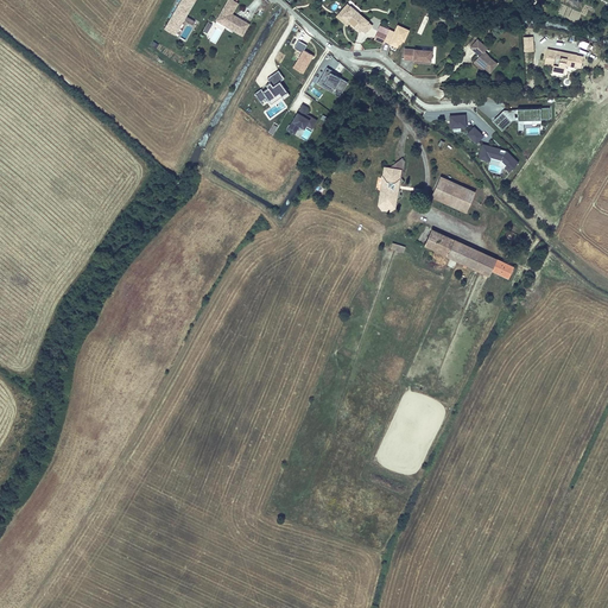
[(185,16),(194,0),(183,0),(168,26),(176,32),(183,19),(194,25),(195,21),(185,16)]
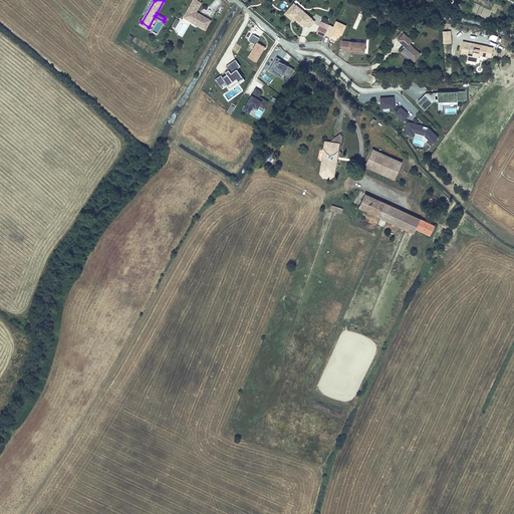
[(196,0),(193,0),(184,17),(192,22),(195,21),(199,23),(198,25),(202,28),(208,18),(203,16),(203,17),(200,15),(200,13),(196,12),(202,3),(196,0)]
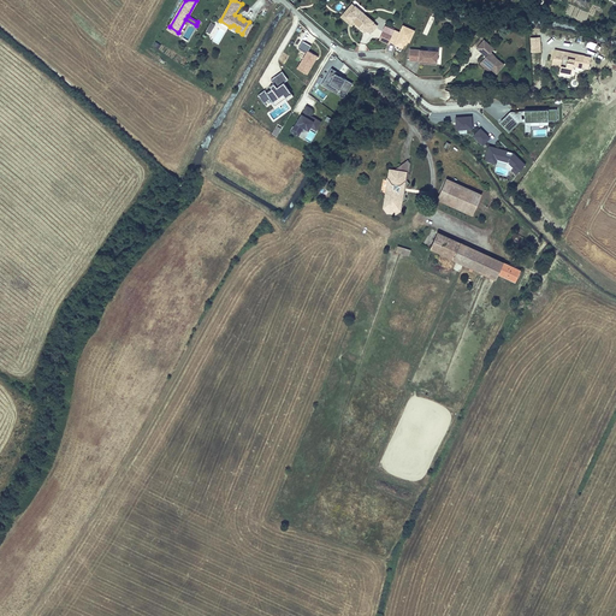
[(347,16),(355,6),(353,4),(341,17),(351,25),(354,23),(353,21),(347,16)]
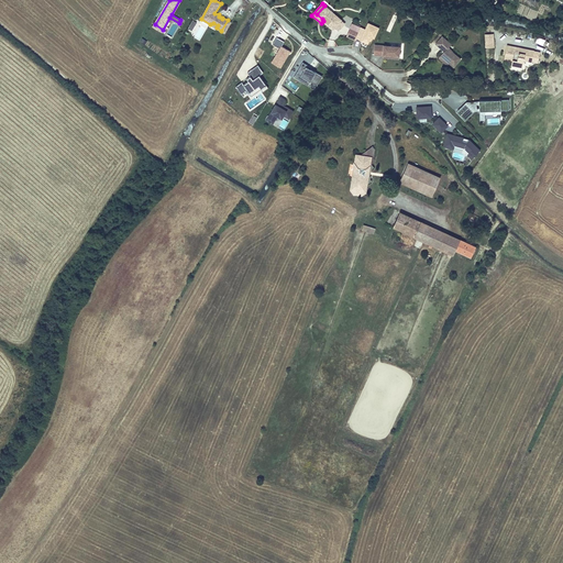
[(342,20),(324,6),(317,14),(322,19),(322,18),(324,20),(323,21),(333,29),(335,28),(339,30),(345,23),(341,20),(342,20)]
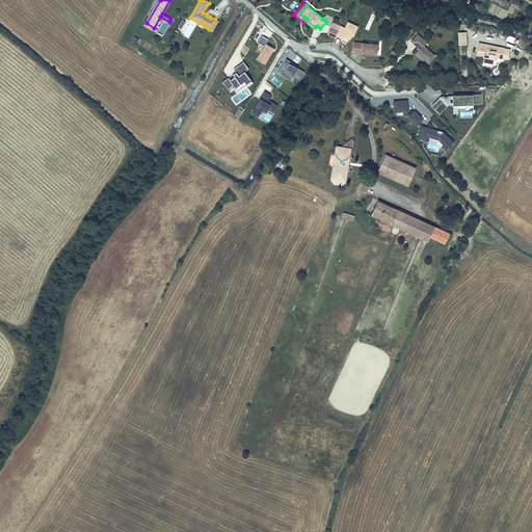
[(212,31),(218,21),(215,19),(209,29),(212,31)]
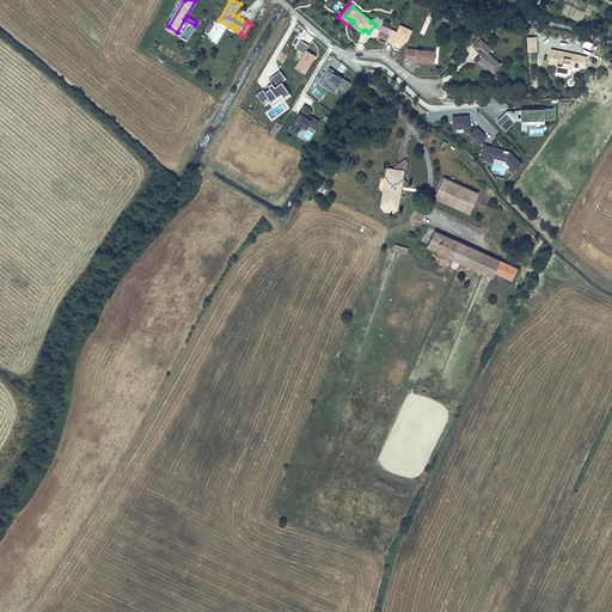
[(407,42),(411,30),(401,25),(397,31),(392,29),(390,34),(390,35),(386,42),(399,48),(401,44),(404,43),(405,41),(407,42)]
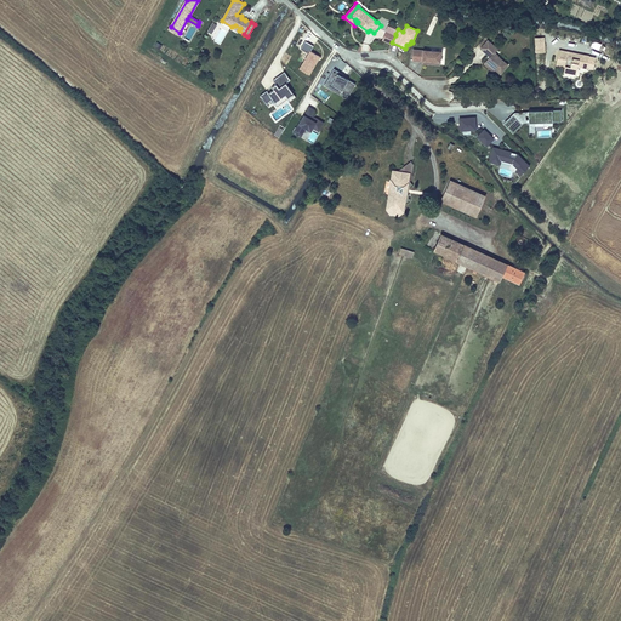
[(392,43),(396,35),(386,32),(382,40),(391,44),(392,43)]
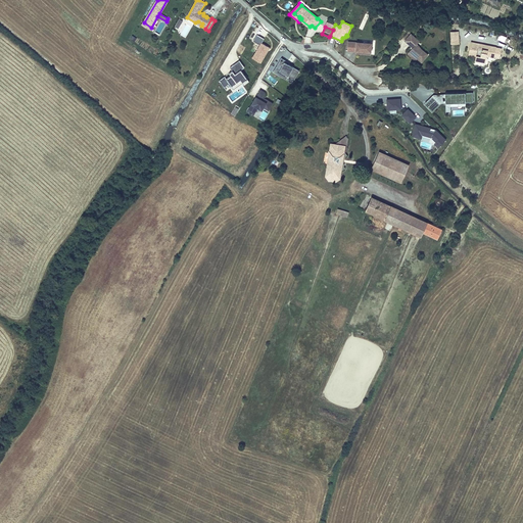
[(459,32),(450,32),(450,44),(460,44),(459,32)]
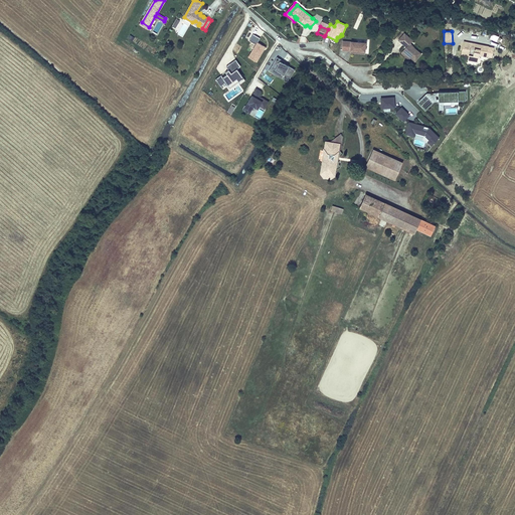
[(410,39),(403,33),(398,39),(406,45),(401,51),(404,54),(405,53),(409,56),(413,60),(419,52),(407,42),(410,39)]
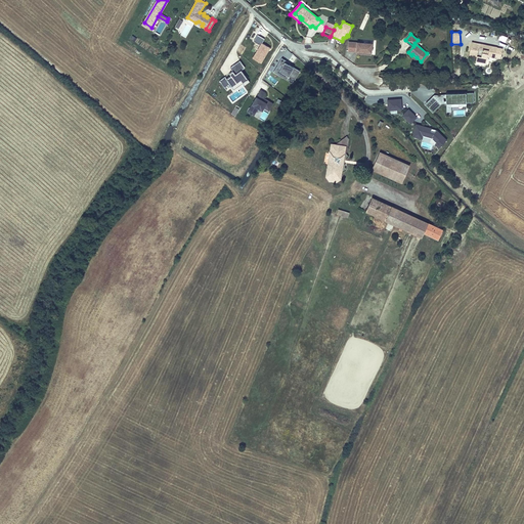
[(263,43),(265,39),(258,35),(255,41),(261,44),(252,58),(261,63),(269,49),(270,47),(263,43)]
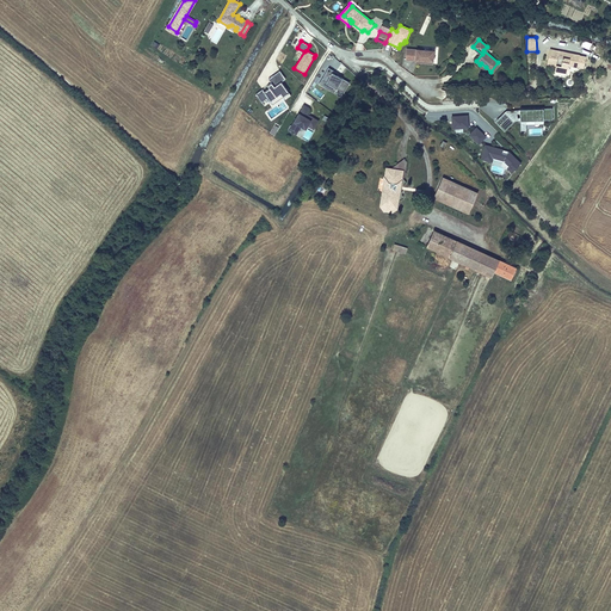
[(407,49),(407,60),(417,61),(433,62),(434,51),(407,49)]
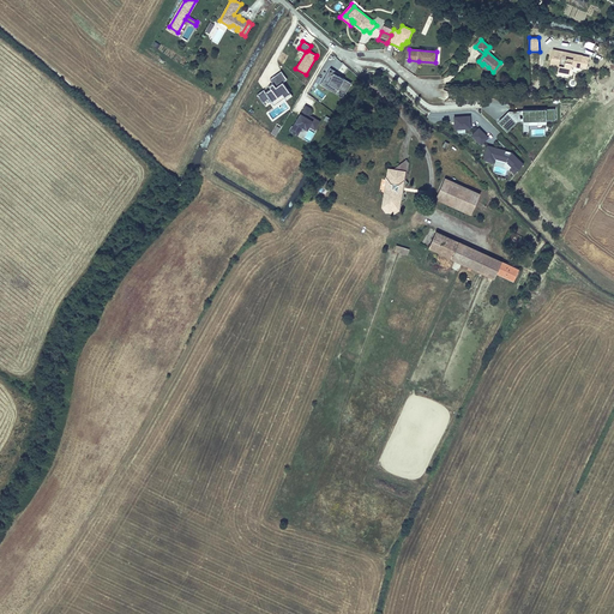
[(583,55),(570,53),(569,58),(561,56),(563,52),(553,49),(551,65),(559,66),(558,71),(570,73),(571,66),(581,67),(583,55)]
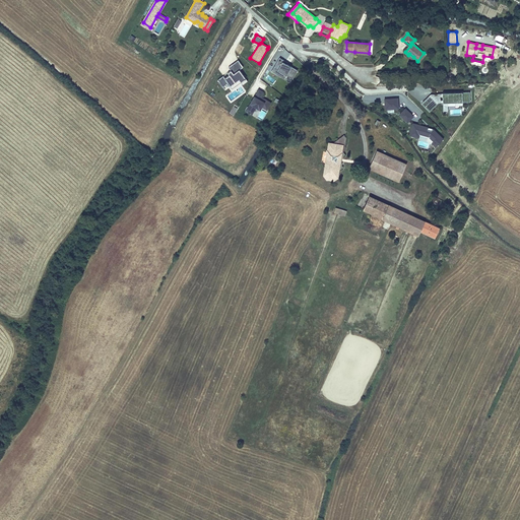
[(293,79),(298,70),(282,62),(283,60),(279,58),(273,68),(293,79)]
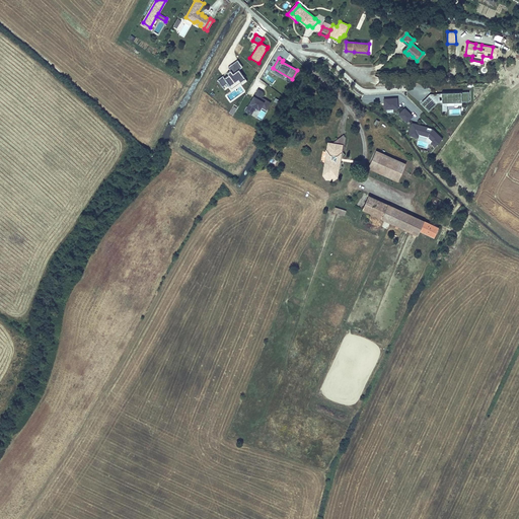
[(246,79),(239,70),(242,67),(238,60),(228,67),(231,71),(227,73),(229,75),(225,78),(223,76),(218,80),(223,87),(226,84),(228,87),(230,86),(238,79),(240,82),(241,83),(246,79)]
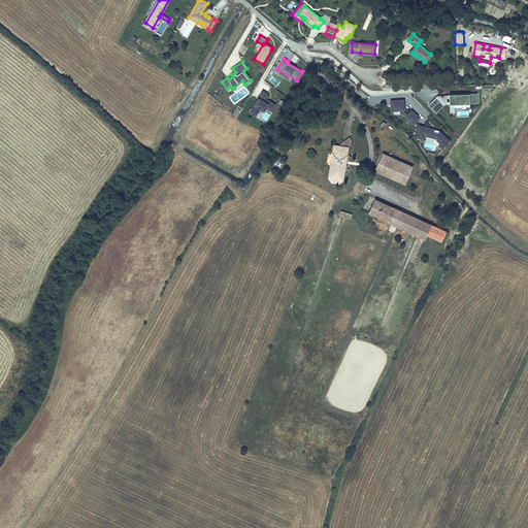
[(236,90),(244,84),(242,80),(234,88),(236,90)]
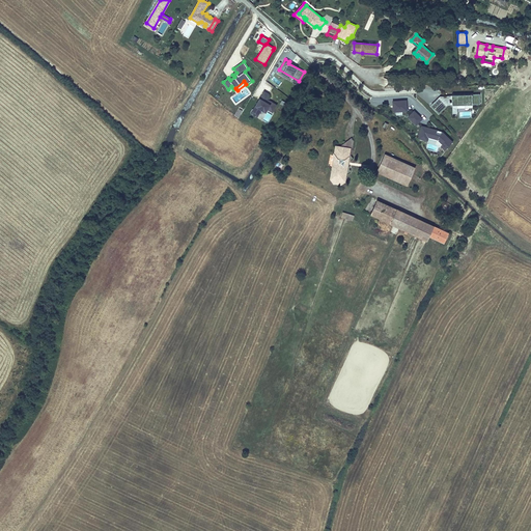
[(277,105),(267,99),(270,94),(264,91),(254,110),(259,113),(261,110),(266,112),(268,109),(273,112),(277,105)]
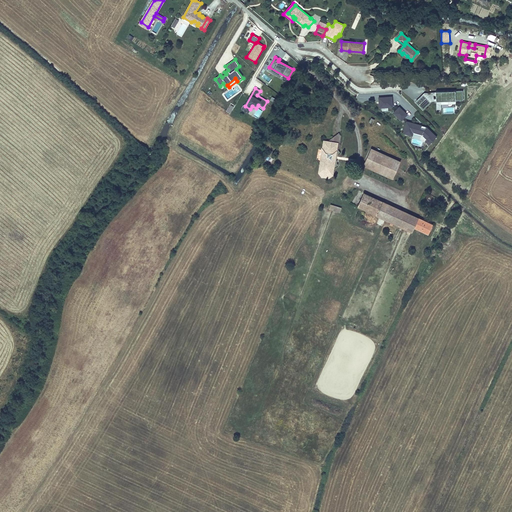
[(462,92),(435,92),(435,93),(435,102),(440,102),(462,101),(462,92)]
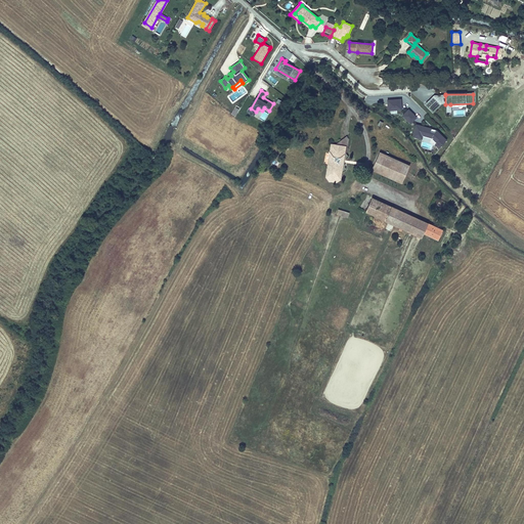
[(435,95),(432,98),(439,105),(441,104),(445,104),(445,95),(435,95)]
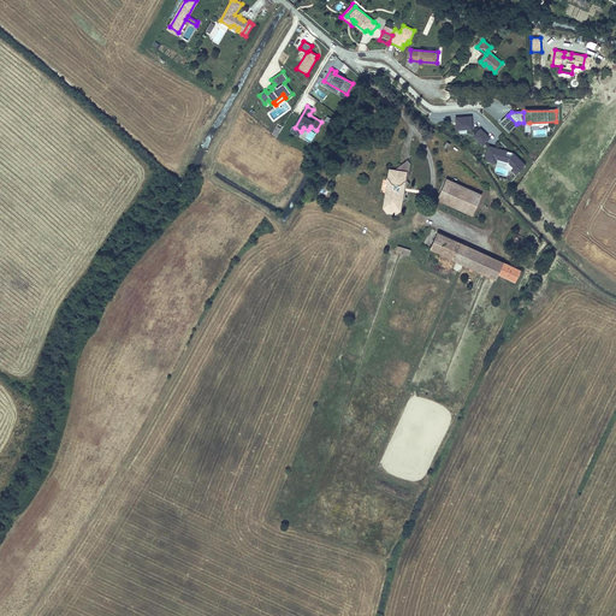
[(508,116),(499,124),(508,132),(516,124),(508,116)]
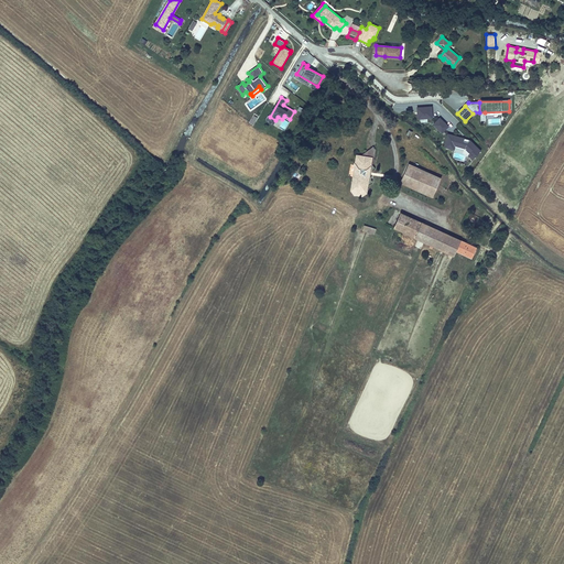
[(432,118),(431,107),(416,108),(418,119),(432,118)]
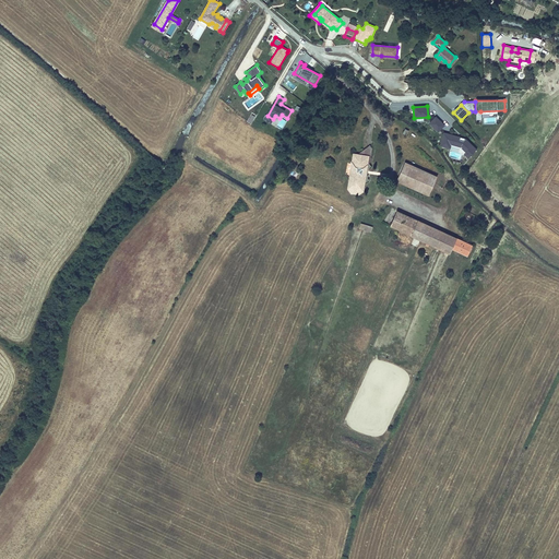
[(443,126),(436,117),(429,123),(437,131),(443,126)]
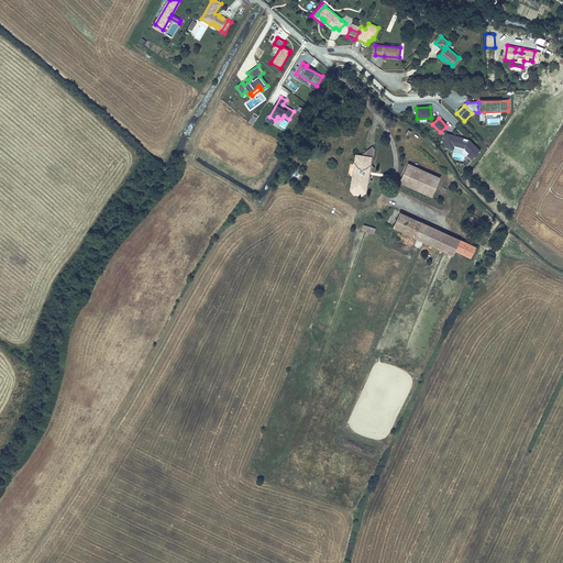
[(479,151),(468,140),(466,142),(462,141),(463,139),(446,134),(443,146),(452,150),(453,146),(463,148),(468,153),(466,155),(471,159),(479,151)]
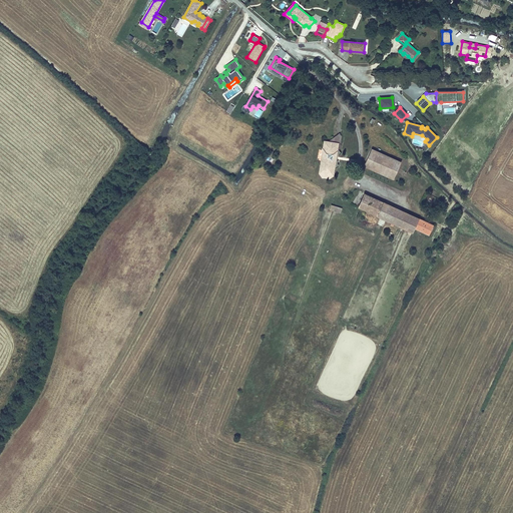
[(321,160),(321,162),(322,163),(322,166),(324,169),(330,170),(335,167),(339,164),(338,163),(338,160),(336,160),(335,160),(336,155),(337,155),(339,155),(339,153),(341,152),(339,149),(336,145),(337,138),(333,138),(329,141),(327,141),(326,145),(325,144),(325,148),(323,148),(322,151),(321,160)]
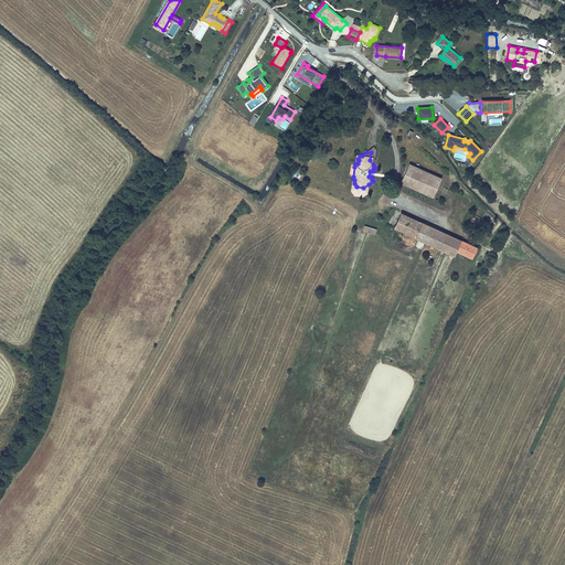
[(409,166),(401,184),(433,199),(441,180),(409,166)]
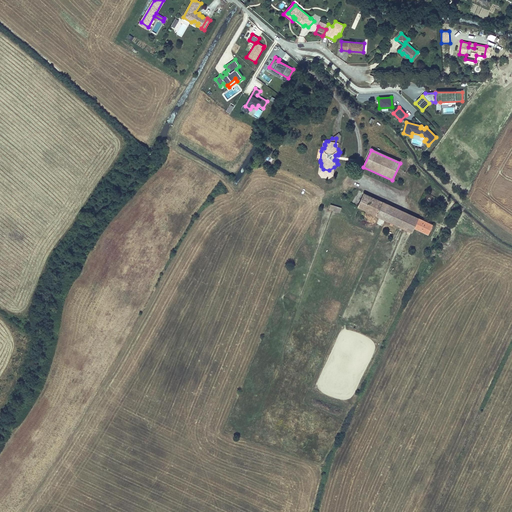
[(320,162),(318,171),(321,174),(321,173),(331,174),(330,175),(333,173),(334,167),(329,170),(323,169),(321,166),(321,163),(320,162)]
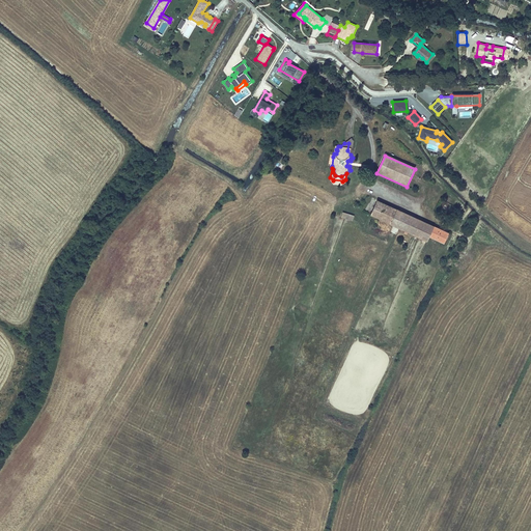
[(376,202),(370,214),(390,223),(396,208),(378,200),(376,202)]
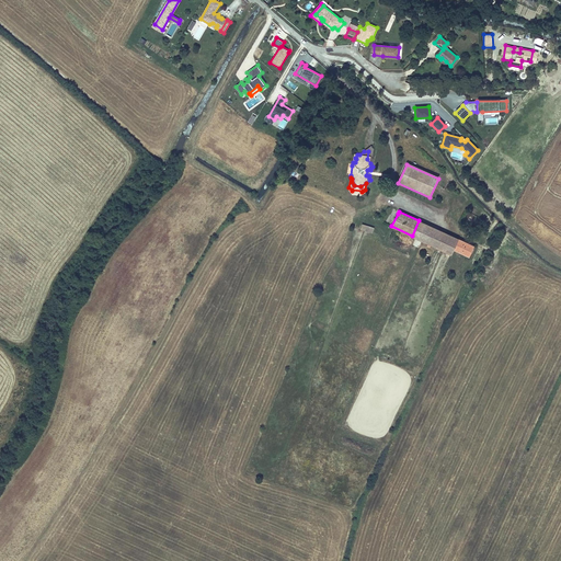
[(419,220),(412,236),(422,240),(428,226),(419,220)]
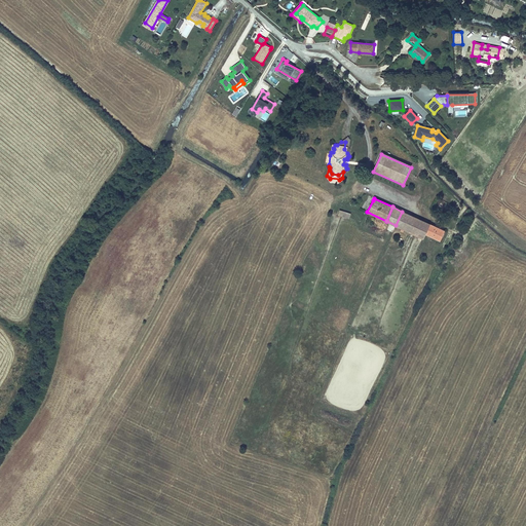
[(402,212),(396,225),(423,238),(425,233),(429,224),(402,212)]
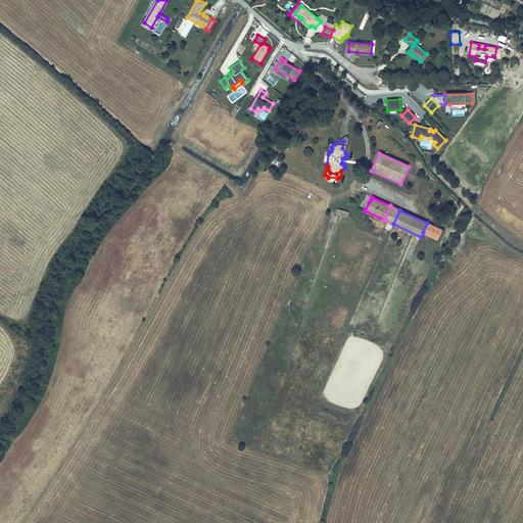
[(427,223),(423,232),(428,234),(432,225),(427,223)]
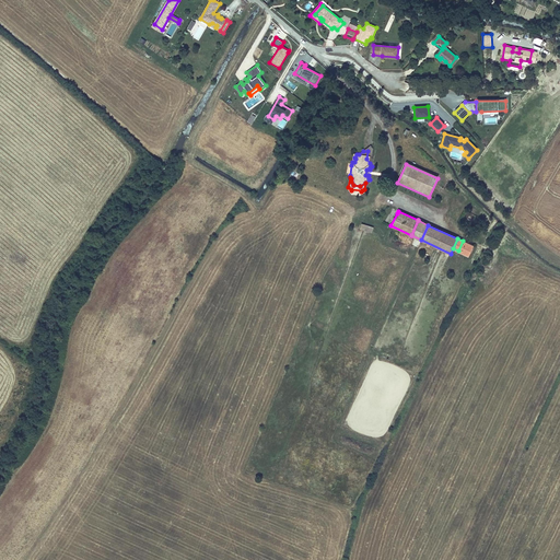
[(463,241),(458,251),(468,256),(473,245),(463,241)]
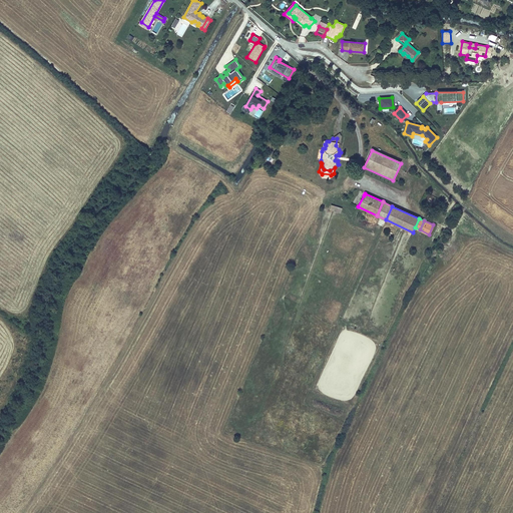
All buildings are outlined.
